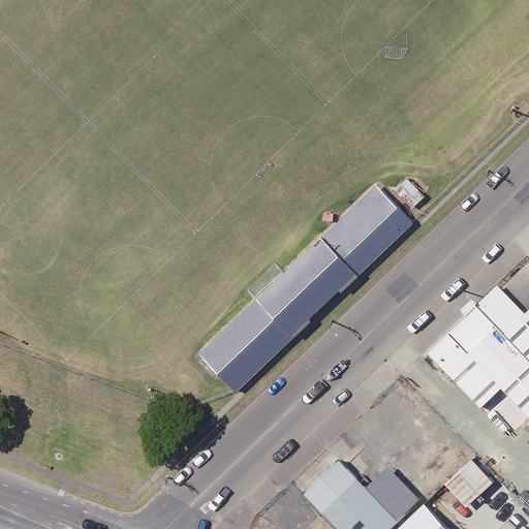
[(418,220),(378,177),(188,353),(229,396),(418,220)]
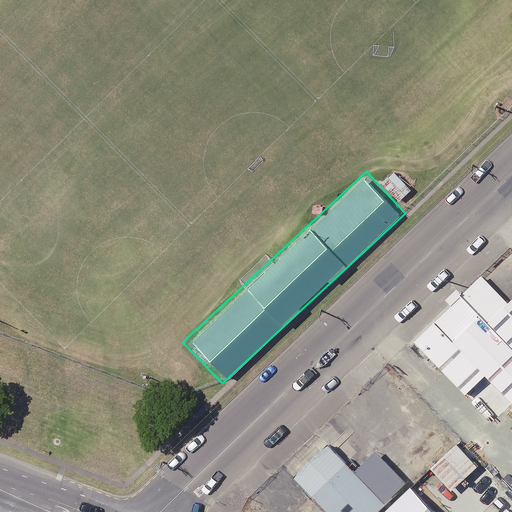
[(412,188),(396,171),(384,182),(400,200),(412,188)]
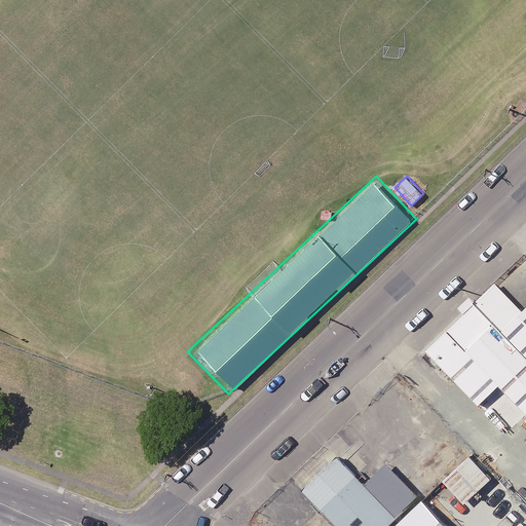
[(525,329),(511,313),(474,348),(525,403),(525,329)]
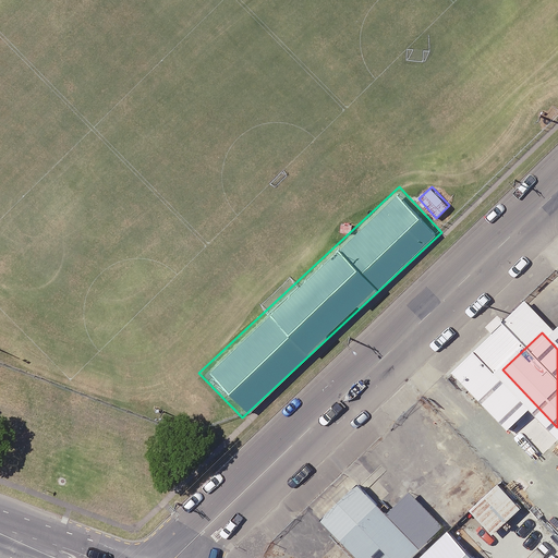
[(557,482),(557,427),(502,370),(476,341),(427,388),(510,476),(533,455),(557,482)]
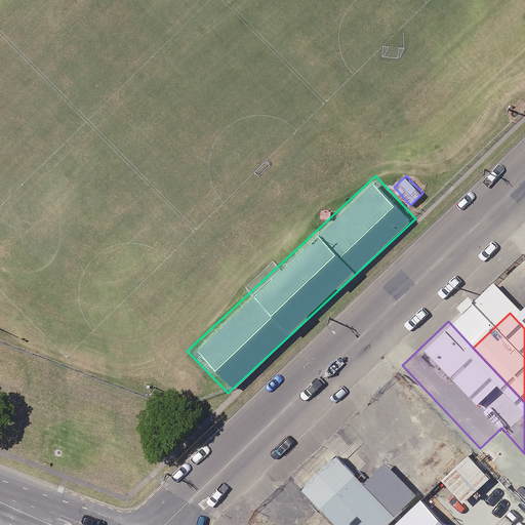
[(303,486),(335,524),(392,524),(397,521),(338,454),(303,486)]
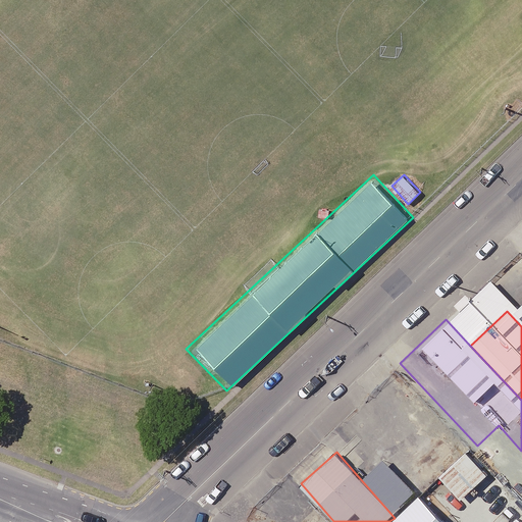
[(488,477),(466,453),(439,476),(461,502),(488,477)]
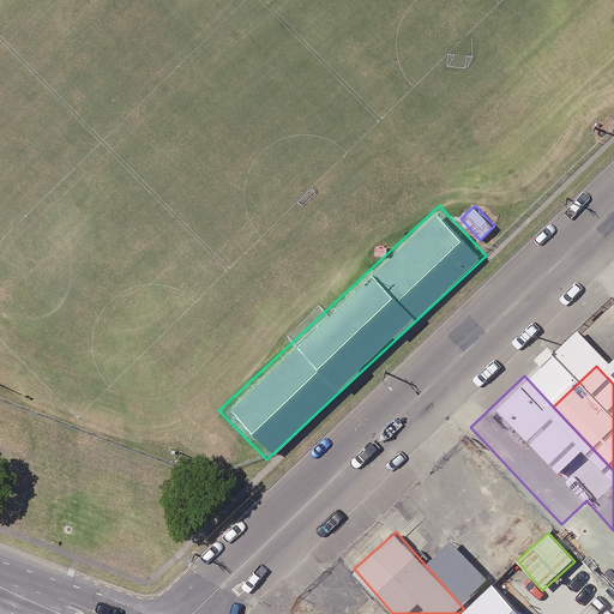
[(513,613),(493,593),(470,613),(513,613)]
